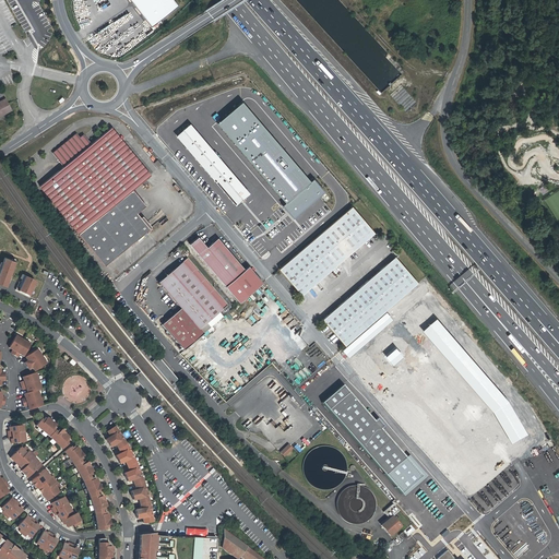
[(177,104),(228,163),(270,209),(274,213),(290,232),(310,213),(311,213),(307,209),(249,144),(262,133),(262,127),(249,113),(249,108),(229,86),(224,87),(218,92),(216,90),(180,100),(177,104)]
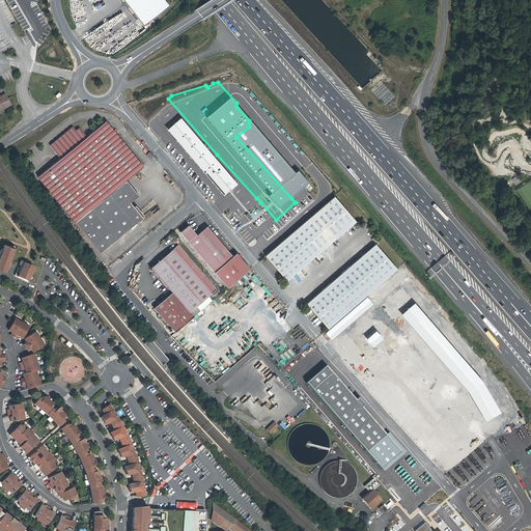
[(0,91),(0,107),(11,101),(5,89),(0,91)]
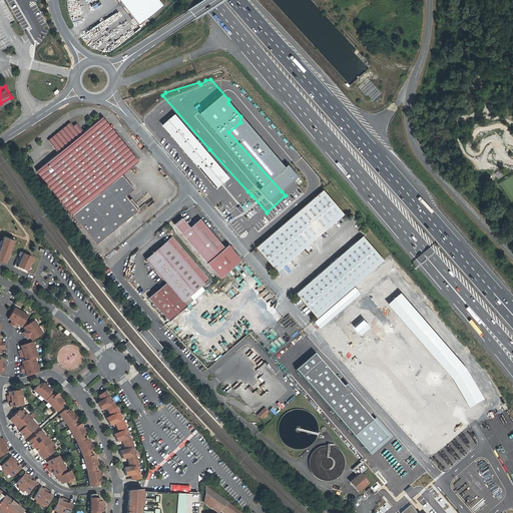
[(41,180),(50,191),(53,195),(70,216),(94,245),(138,208),(129,198),(126,200),(123,195),(128,191),(131,188),(119,174),(134,161),(98,119),(81,134),(77,137),(69,128),(67,125),(45,143),(55,155),(41,167),(37,170),(34,172),(37,175),(41,180)]
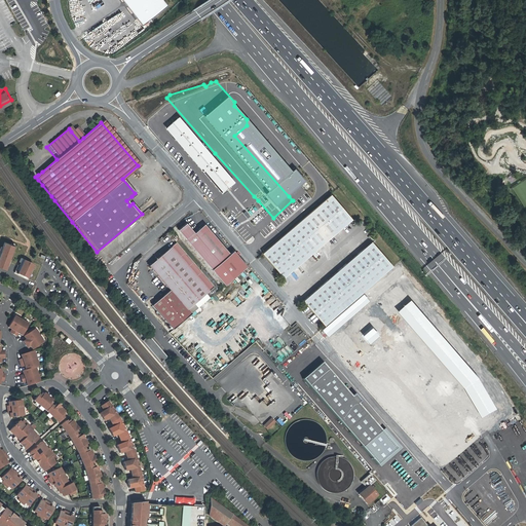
[(75,128),(71,132),(79,141),(83,138),(75,128)]
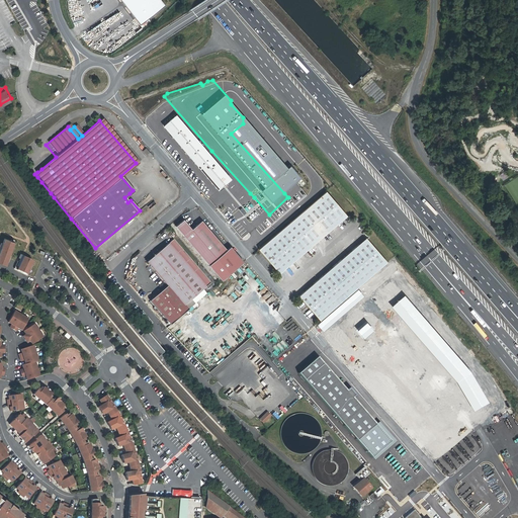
[(327,194),(326,193),(321,193),(316,197),(294,217),(290,221),(263,245),(260,248),(258,250),(280,274),(290,265),(294,262),(345,216),(330,197),(327,194)]
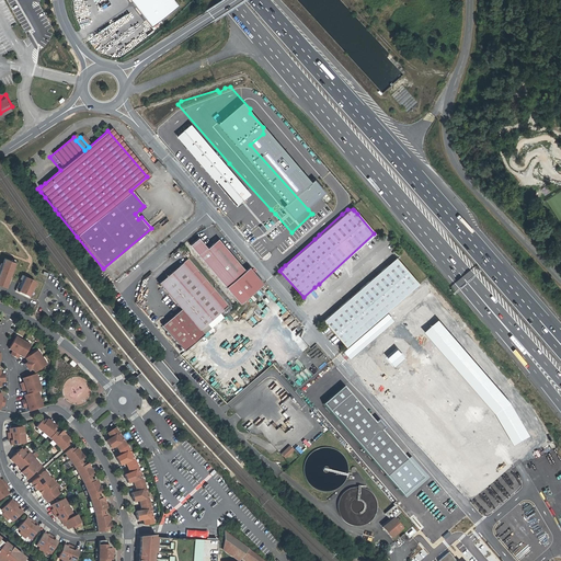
[(239,305),(263,285),(249,268),(244,272),(217,241),(206,250),(197,240),(190,248),(239,305)]
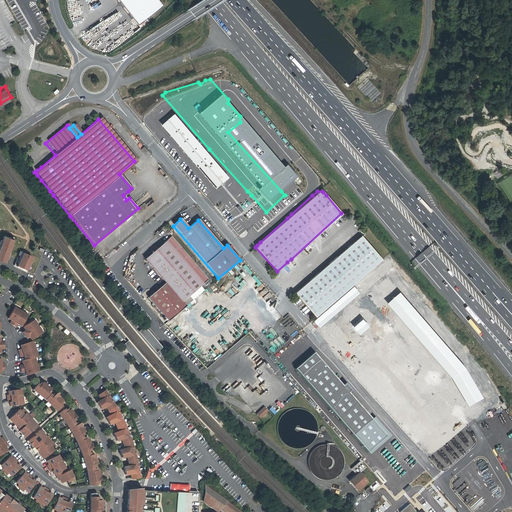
[(297,292),(304,300),(317,316),(380,258),(360,235),(307,284),(297,292)]
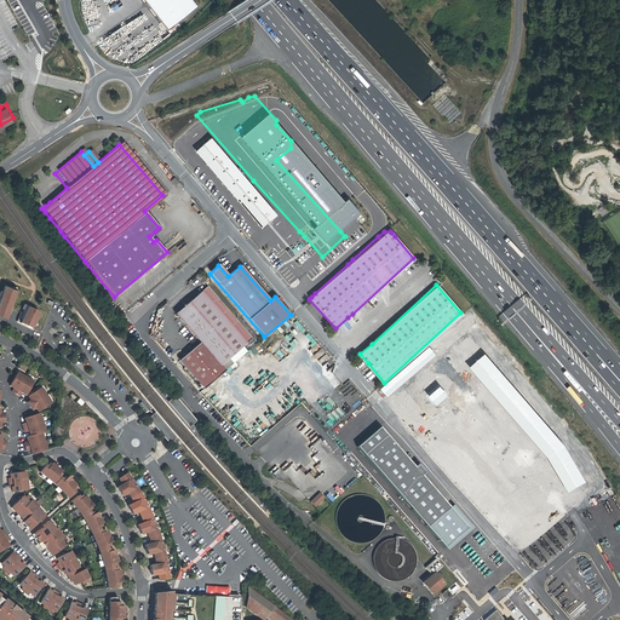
[(0,316),(6,319),(7,314),(11,306),(17,291),(11,290),(5,287),(3,293),(0,299),(0,316)]
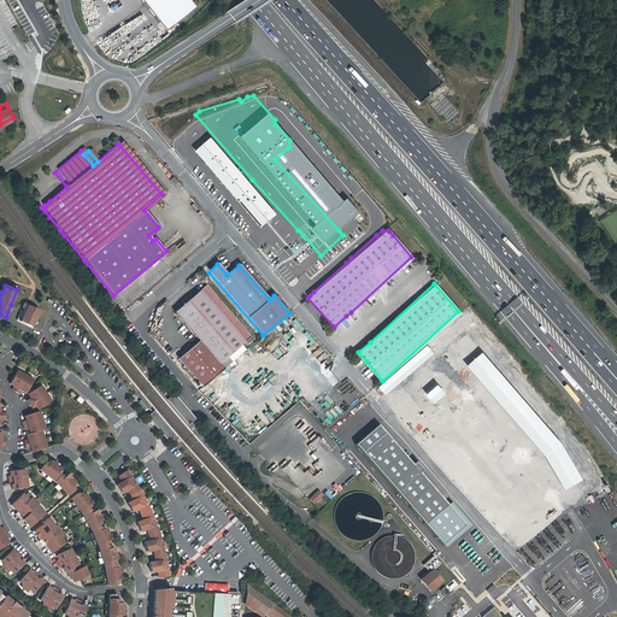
[(250,340),(204,289),(174,316),(199,345),(178,362),(204,391),(224,372),(219,366),(250,340)]
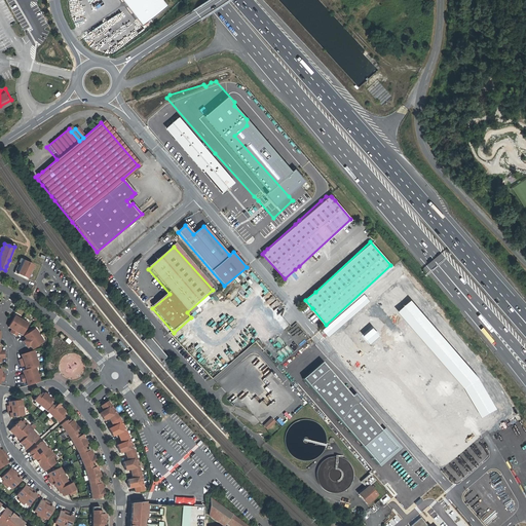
[(17,266),(13,274),(26,279),(28,276),(31,270),(33,266),(23,262),(21,267),(19,266),(17,266)]
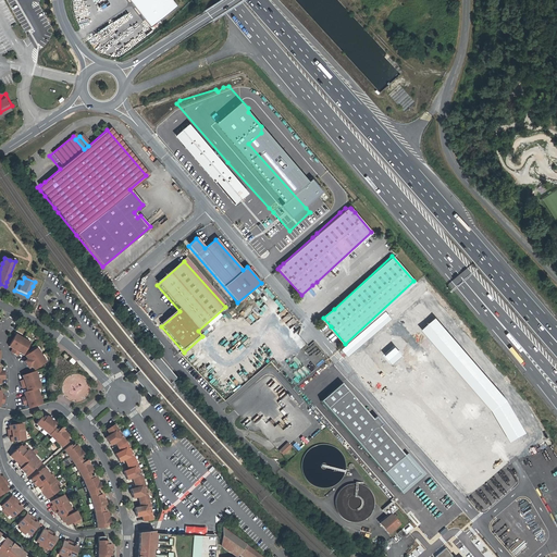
[(442,420),(453,432),(484,403),(490,409),(500,399),(491,387),(470,364),(459,351),(462,348),(453,337),(432,314),(421,302),(399,321),(441,367),(438,370),(465,399),(452,411),(442,420)]
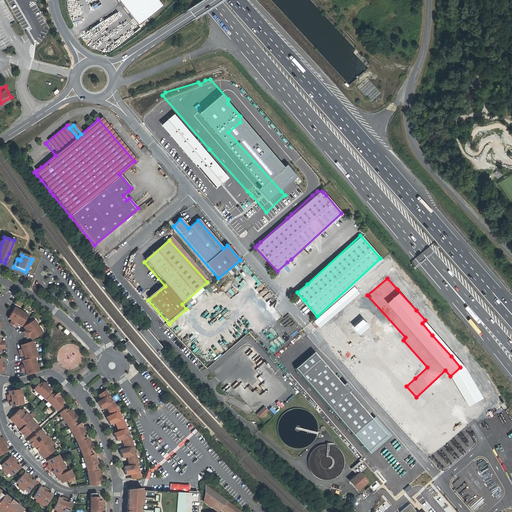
[(18,324),(21,326),(27,315),(25,314),(25,315),(22,313),(23,313),(19,310),(18,311),(16,309),(14,308),(8,319),(11,321),(10,324),(16,327),(18,324)]
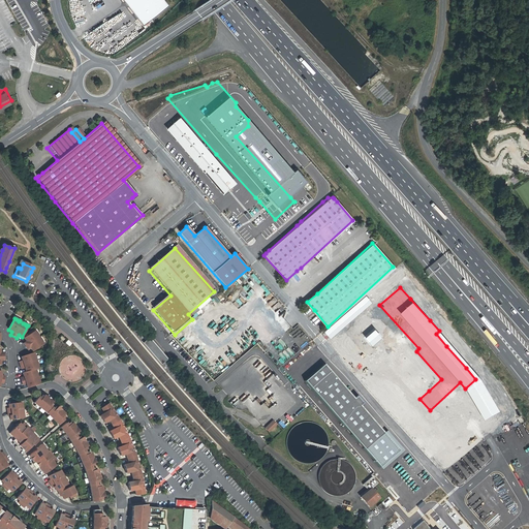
[(377,344),(386,336),(375,323),(366,331),(377,344)]
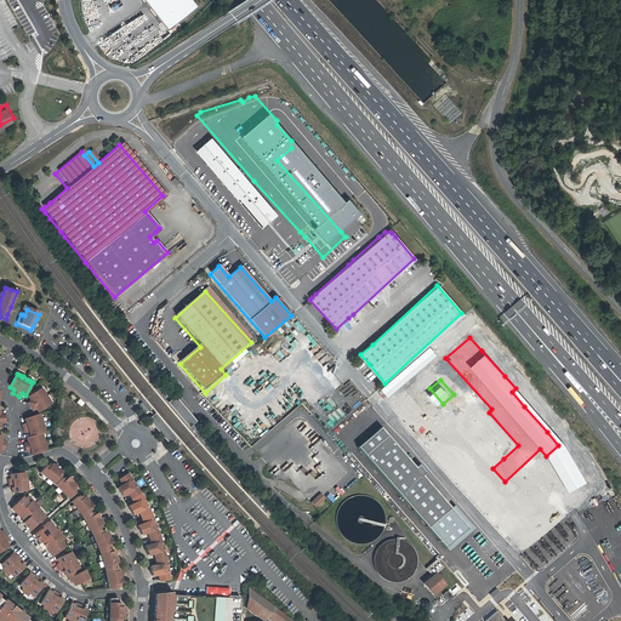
[(51,404),(50,403),(50,402),(49,402),(47,399),(45,396),(44,394),(41,392),(43,391),(40,388),(28,398),(30,402),(27,404),(32,411),(35,409),(39,412),(45,408),(50,405),(51,404)]
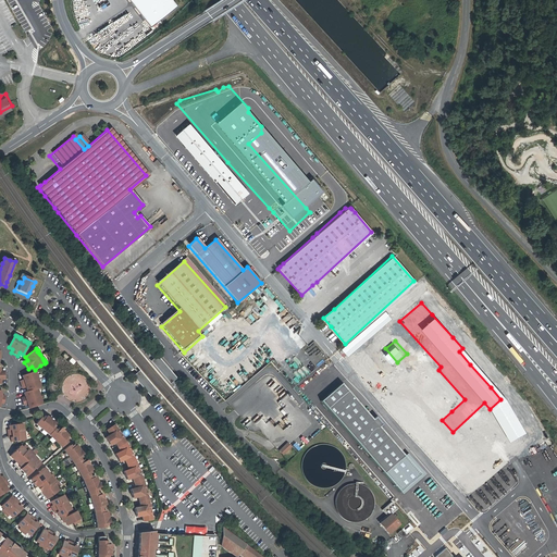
[(157,357),(152,360),(171,382),(174,379),(157,357)]
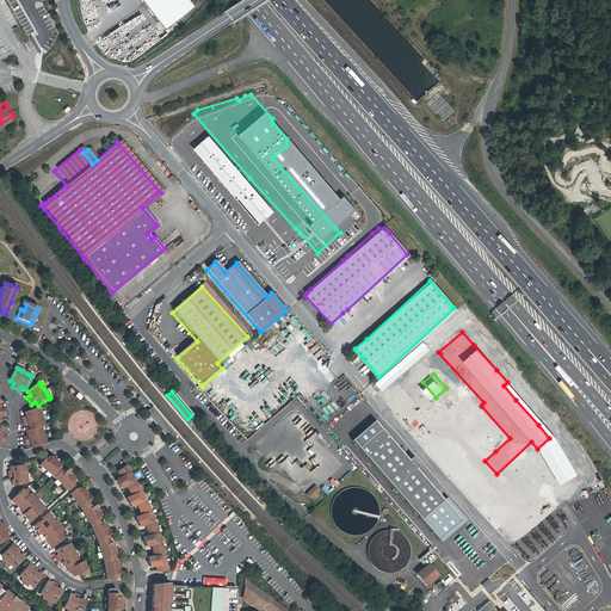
[(29,425),(30,430),(26,431),(28,436),(24,437),(26,445),(30,444),(31,449),(45,444),(45,440),(44,442),(43,438),(44,438),(42,432),(41,430),(41,426),(44,425),(43,423),(42,419),(41,414),(39,414),(38,411),(39,411),(38,408),(24,413),(26,417),(22,418),(24,426),(29,425)]
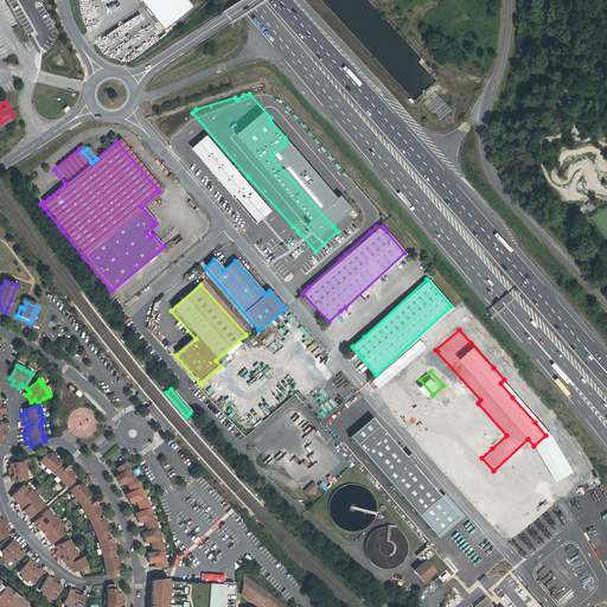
[(289,415),(298,425),(305,419),(295,409),(289,415)]
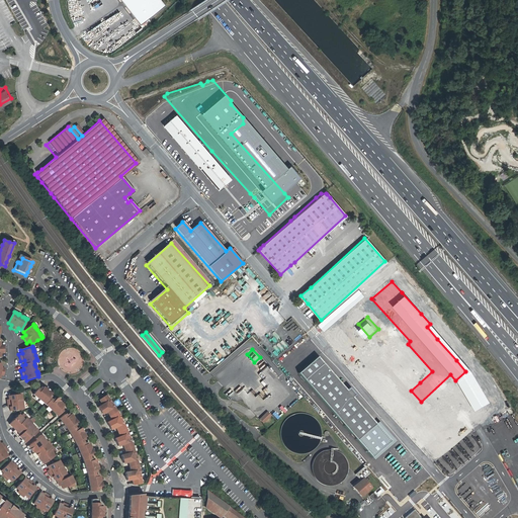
[(347,391),(324,364),(305,380),(357,440),(376,424),(353,398),(356,395),(349,387),(347,391)]
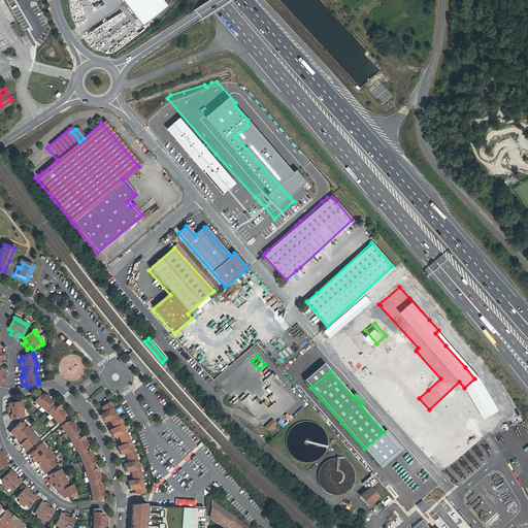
[(42,397),(41,395),(39,397),(38,396),(34,402),(36,404),(44,411),(46,413),(48,415),(46,416),(55,424),(56,423),(58,424),(63,420),(62,418),(64,417),(63,416),(64,414),(57,406),(56,407),(55,406),(53,408),(50,406),(52,404),(51,403),(52,401),(43,395),(42,397)]
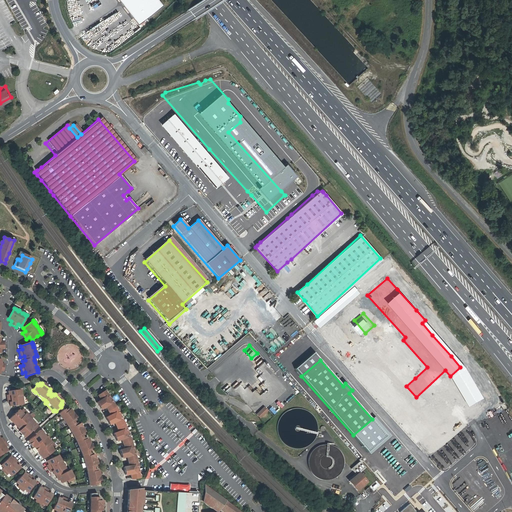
[(241,383),(234,389),(249,407),(261,397),(258,393),(260,391),(258,388),(252,393),(247,387),(246,388),(241,383)]
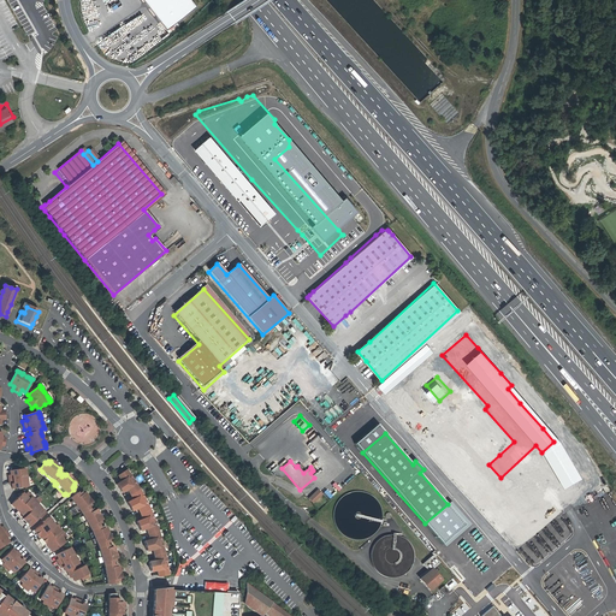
[(267,469),(272,474),(278,468),(274,463),(267,469)]
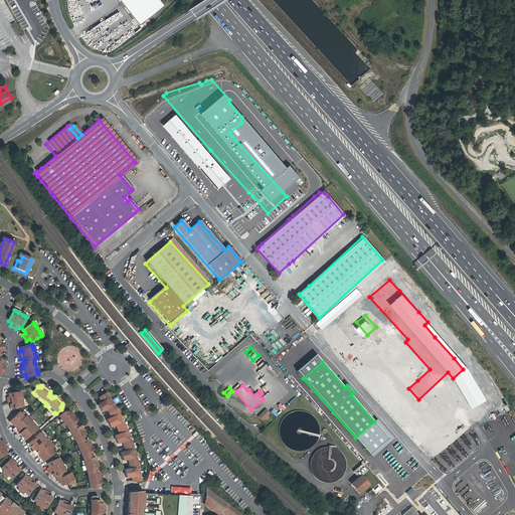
[(10,405),(10,408),(23,407),(21,392),(8,394),(9,397),(7,398),(8,405),(10,405)]
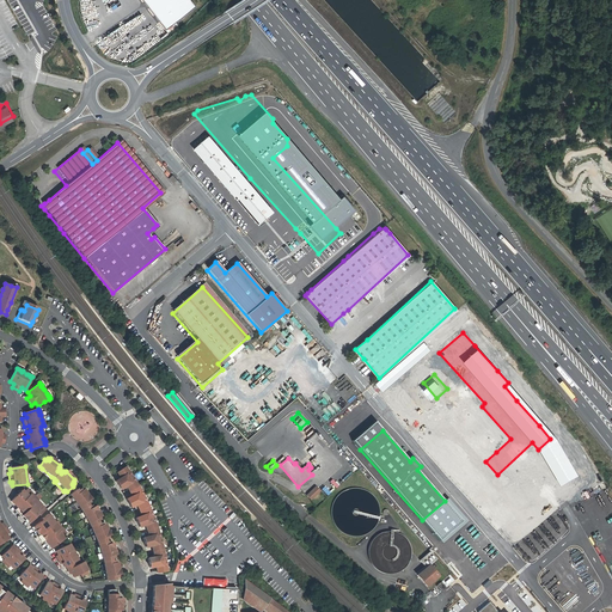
[(116,482),(118,485),(132,477),(126,467),(117,473),(121,478),(116,482)]
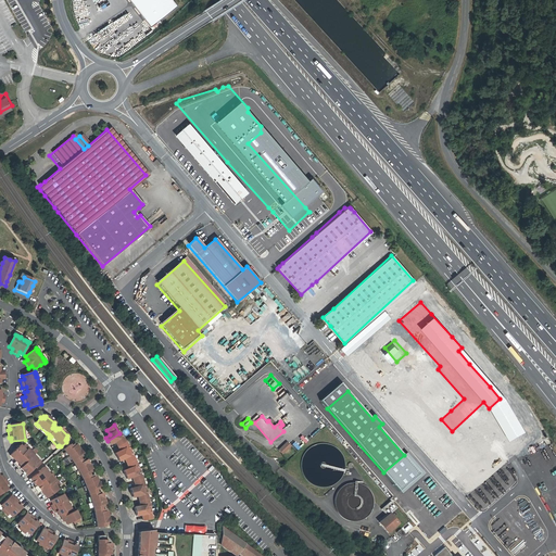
[(36,428),(45,434),(45,436),(47,433),(38,426),(36,428)]
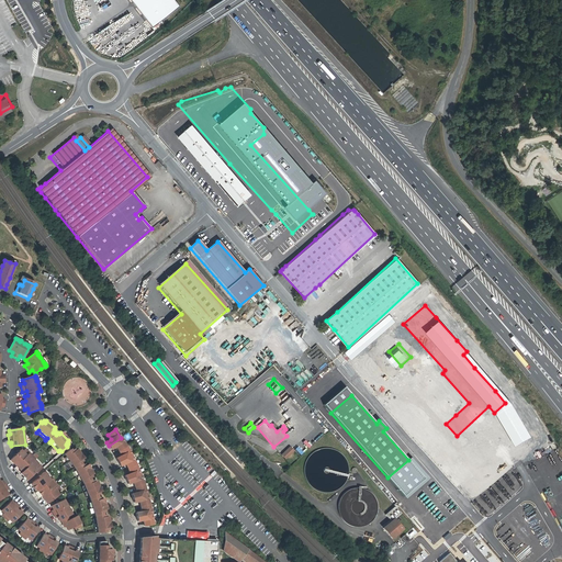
[(109,446),(111,449),(115,447),(119,451),(126,446),(121,438),(109,446)]
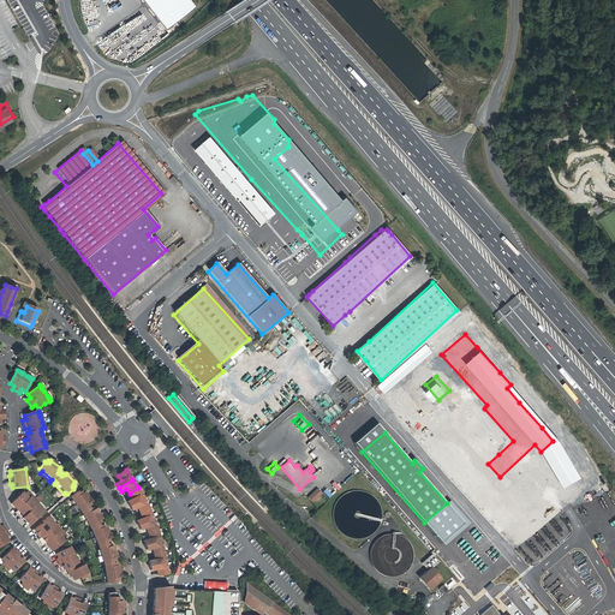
[(127,502),(130,506),(144,499),(138,488),(130,494),(132,499),(127,502)]
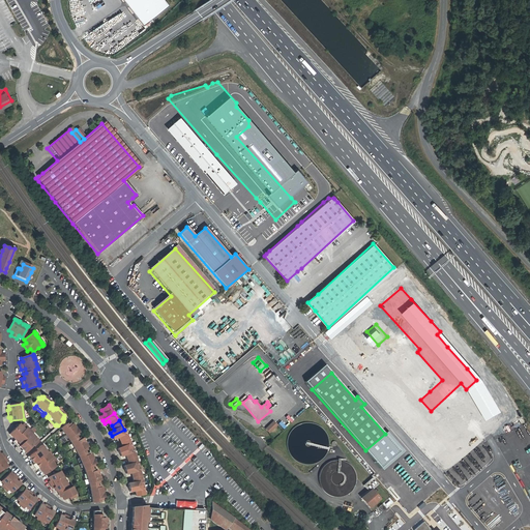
[(273,421),(265,429),(269,433),(270,432),(267,429),(274,422),(273,421)]
